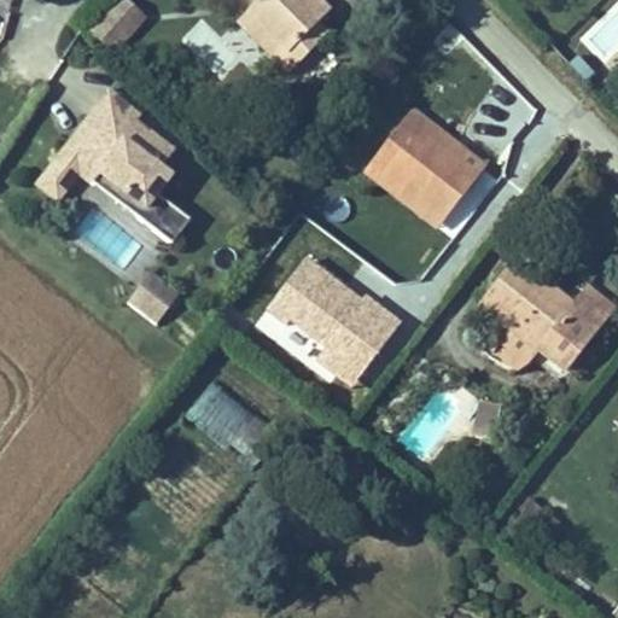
[(115,48),(141,18),(120,0),(94,29),(115,48)]
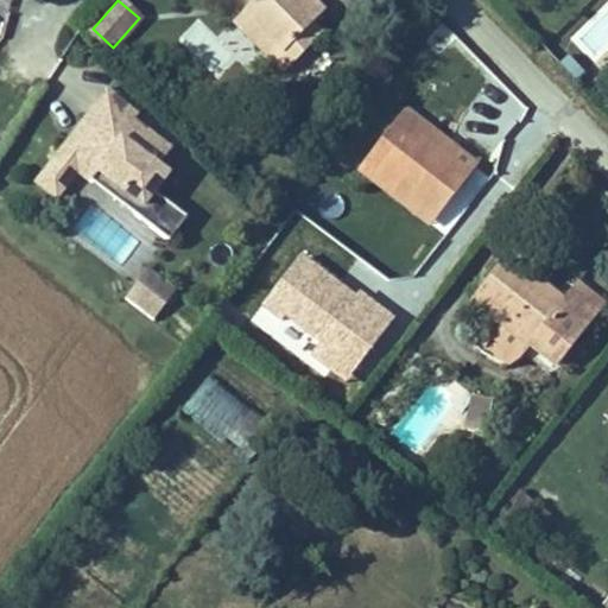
[(310,0),(252,0),(254,1),(244,12),(285,52),(312,25),(324,13),(310,0)]
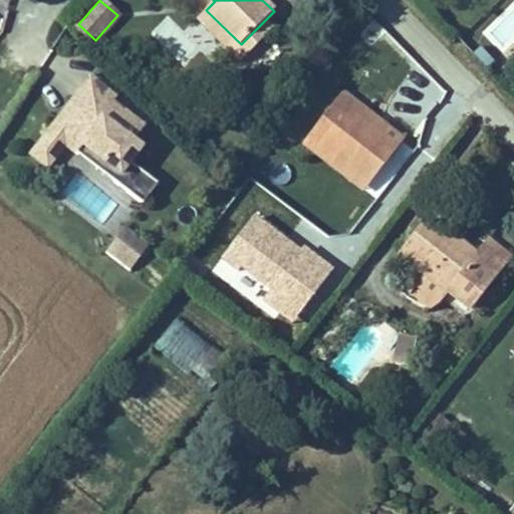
[(241,44),(206,10),(198,18),(241,61),(272,30),(264,21),(241,44)]
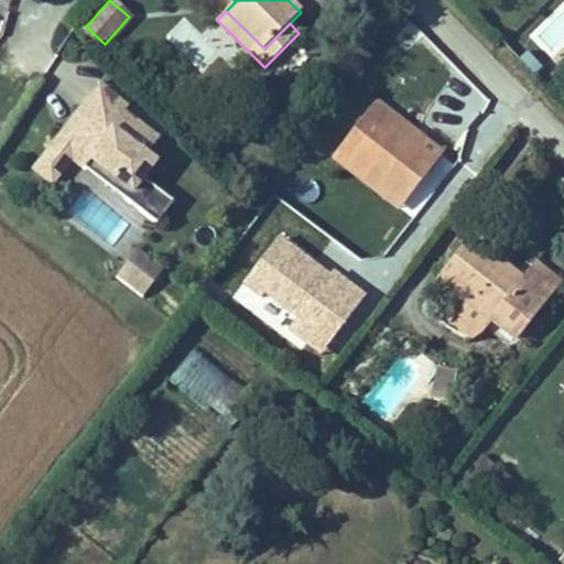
[(143,155),(156,139),(121,112),(126,107),(98,87),(75,117),(86,126),(76,140),(65,131),(35,170),(39,174),(42,179),(46,181),(53,183),(71,159),(86,170),(100,167),(131,192),(125,201),(156,224),(173,203),(142,179),(154,163),(143,155)]
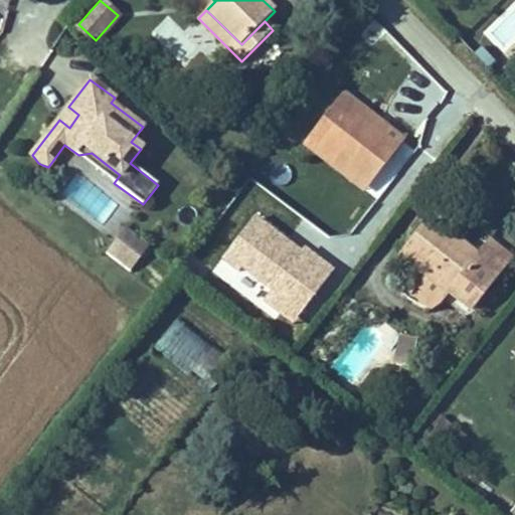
[(376,121),(342,94),(336,101),(336,102),(397,149),(403,142),(376,121)]
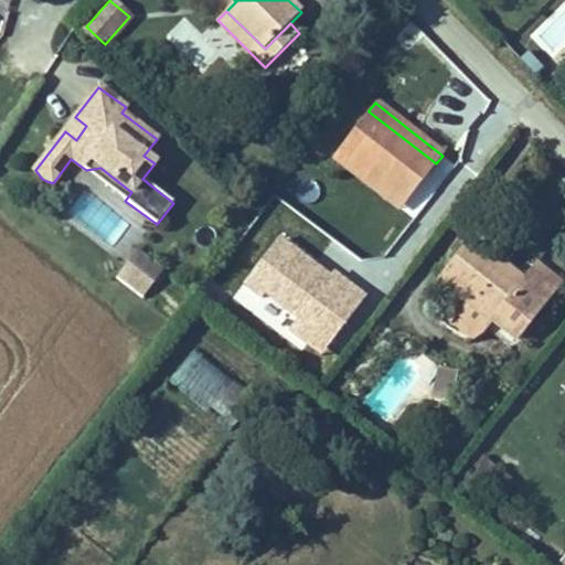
[(436,163),(369,112),(339,150),(406,203),(436,163)]
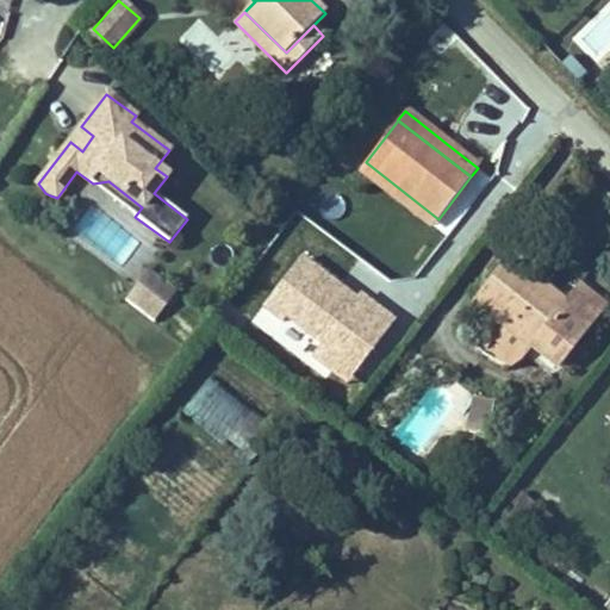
[(82,151),(93,136),(81,126),(70,142),(82,151)]
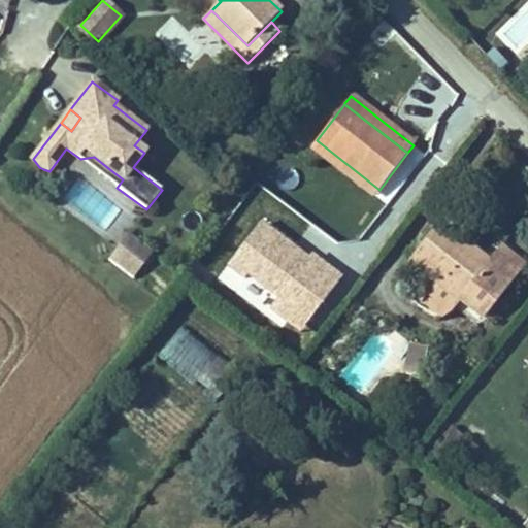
[(380,190),(317,140),(311,146),(375,195),(380,190)]
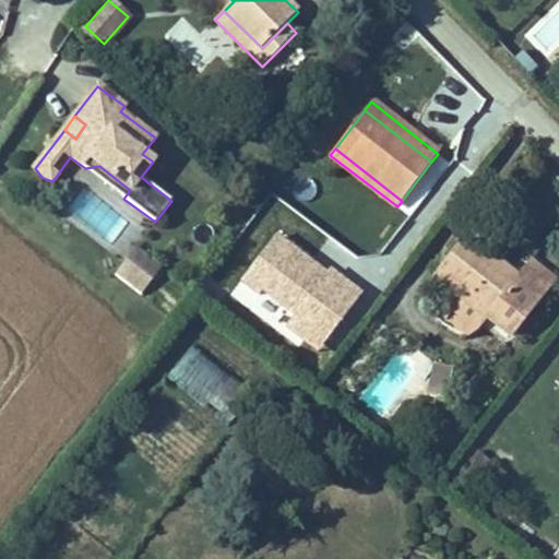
[(130,190),(99,166),(85,168),(123,199),(130,190)]
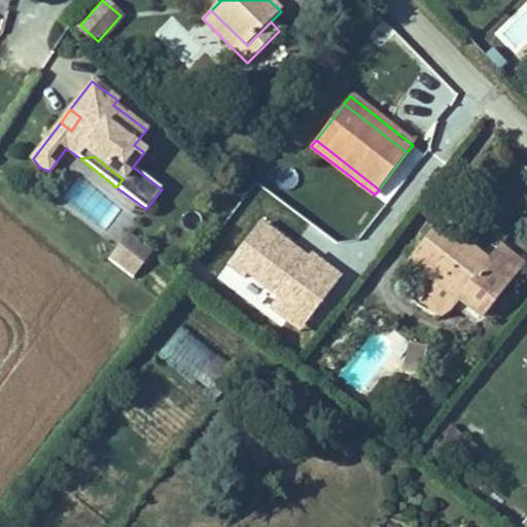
[(481,317),(518,270),(496,252),(488,264),(438,224),(410,261),(411,261),(461,301),(481,317)]
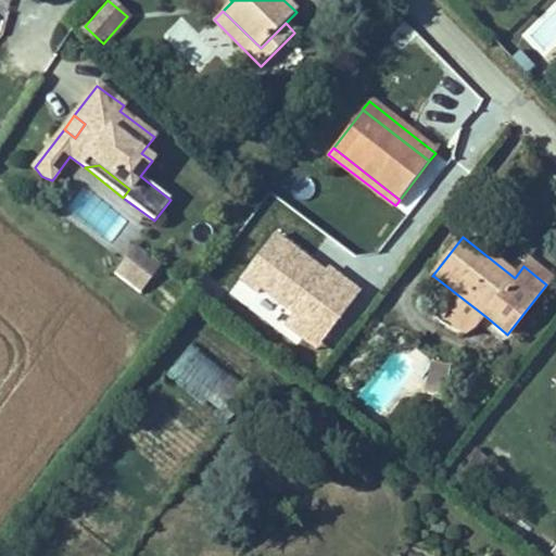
[(136,273),(149,255),(136,245),(123,263),(136,273)]
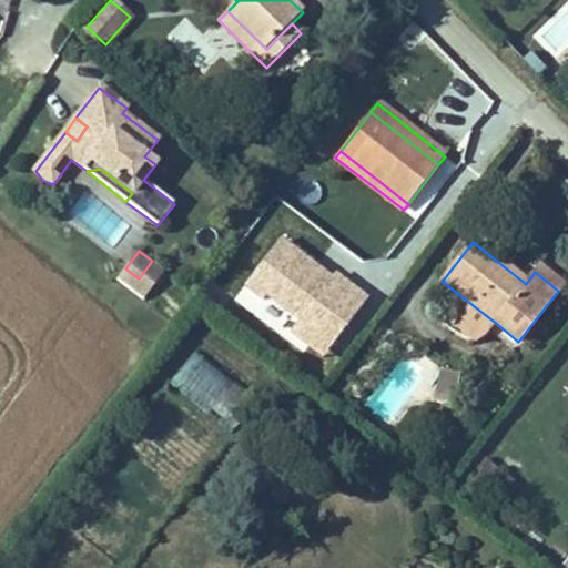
[(143,301),(156,282),(153,279),(161,269),(152,261),(139,279),(125,269),(117,280),(143,301)]
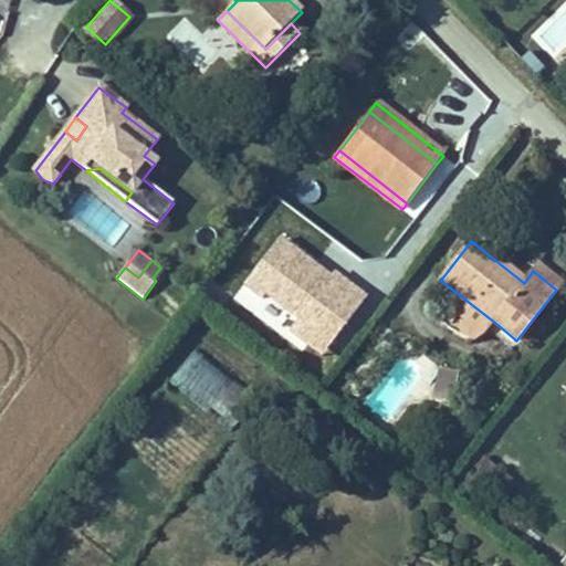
[(559,284),(537,265),(533,271),(556,290),(559,284)]
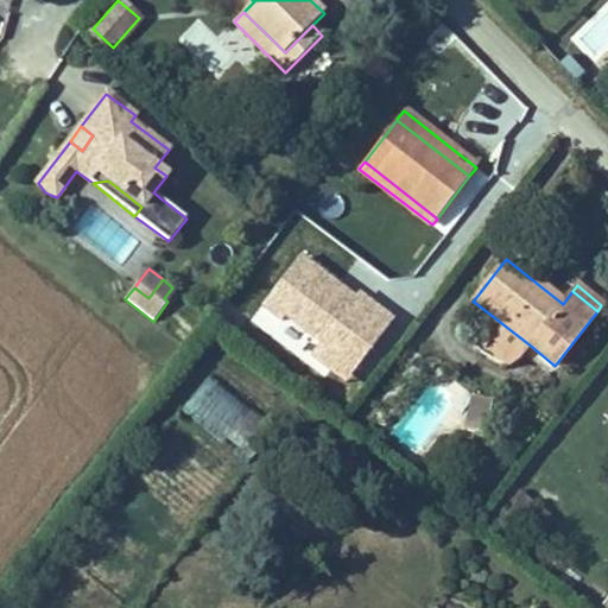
[(168,302),(177,290),(172,287),(164,298),(168,302)]
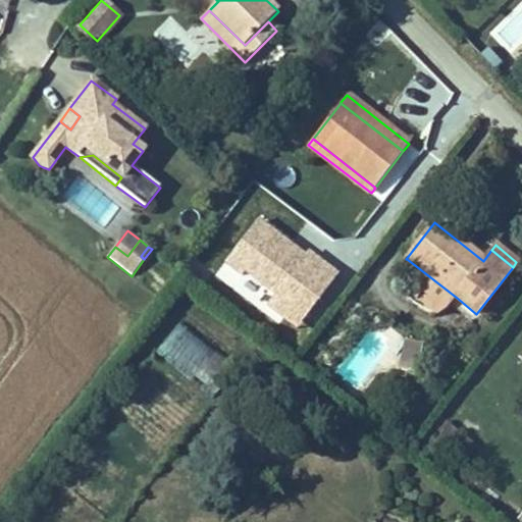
[(229,248),(211,272),(252,304),(270,279),(229,248)]
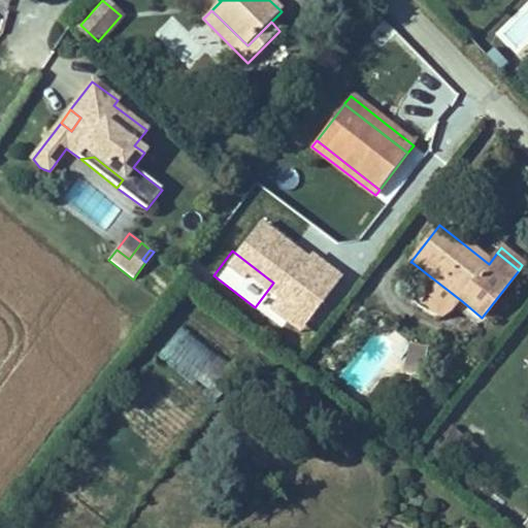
[(482,318),(462,301),(457,308),(476,324),(482,318)]
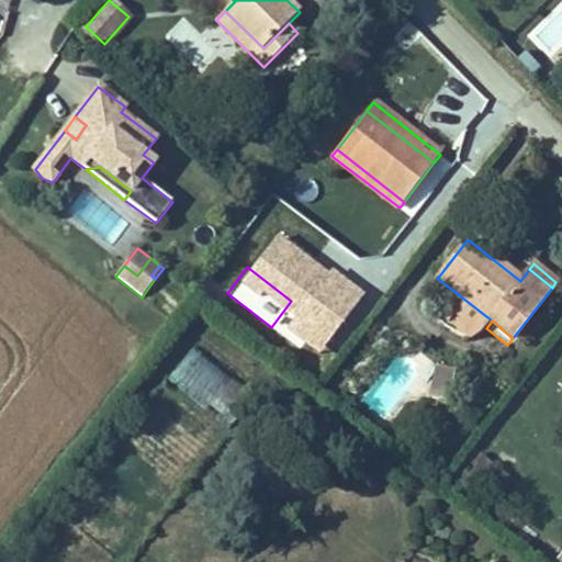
[(217,419),(244,391),(195,347),(168,375),(217,419)]
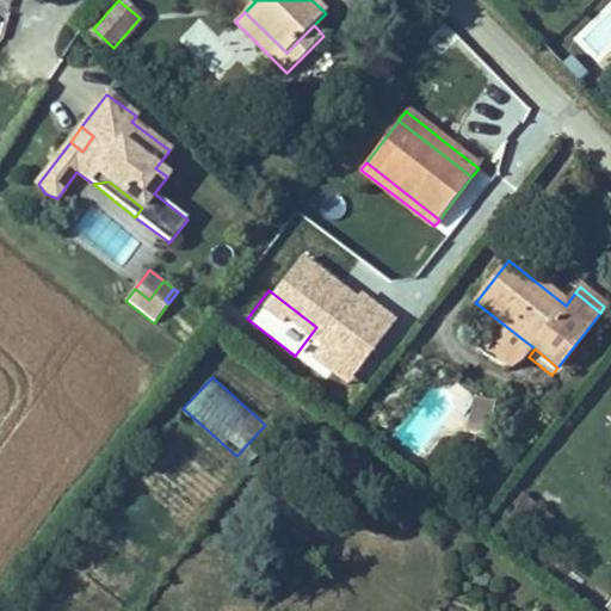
[(491,424),(495,403),(476,399),(471,421),(489,426),(491,424)]
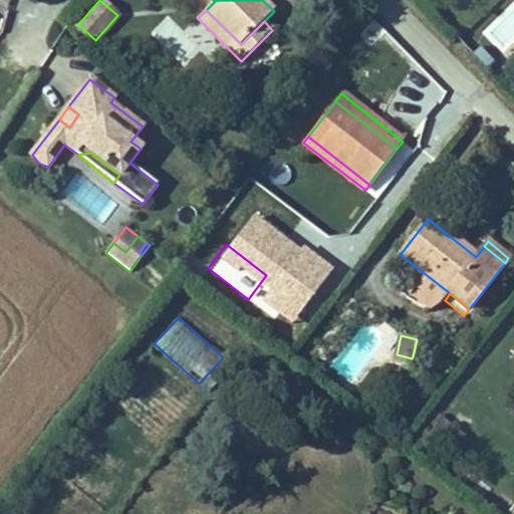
[(410,367),(412,358),(397,354),(395,364),(410,367)]
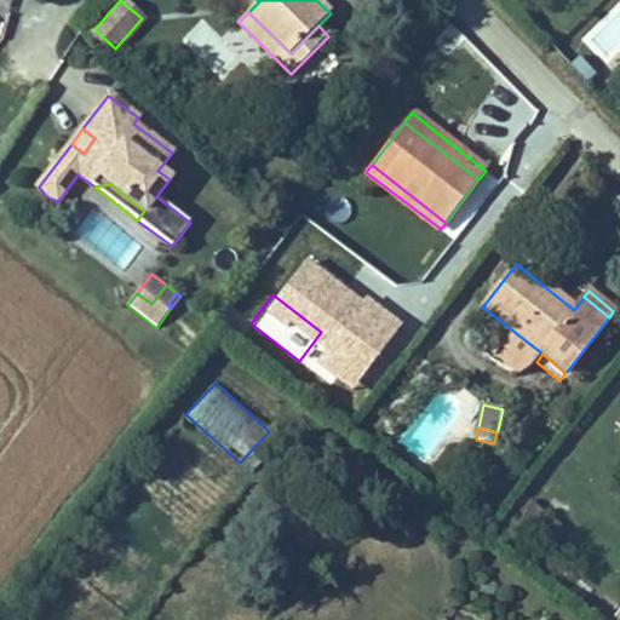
[(501,445),(505,431),(498,430),(497,432),(494,443),(501,445)]
